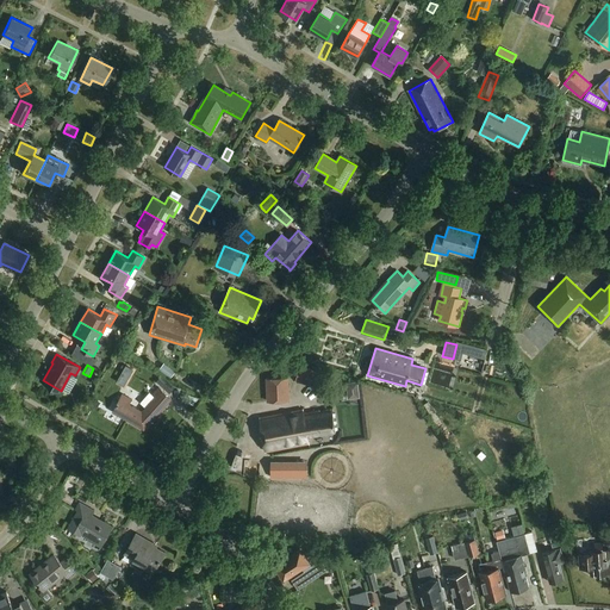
[(307,368),(303,384),(318,387),(322,373),(307,368)]
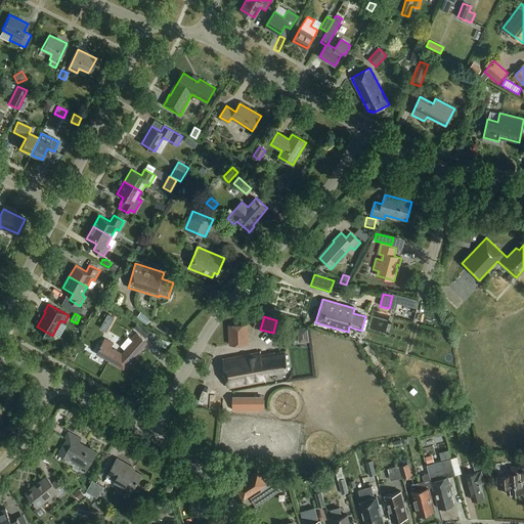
[(139,323),(135,328),(145,338),(150,334),(139,323)]
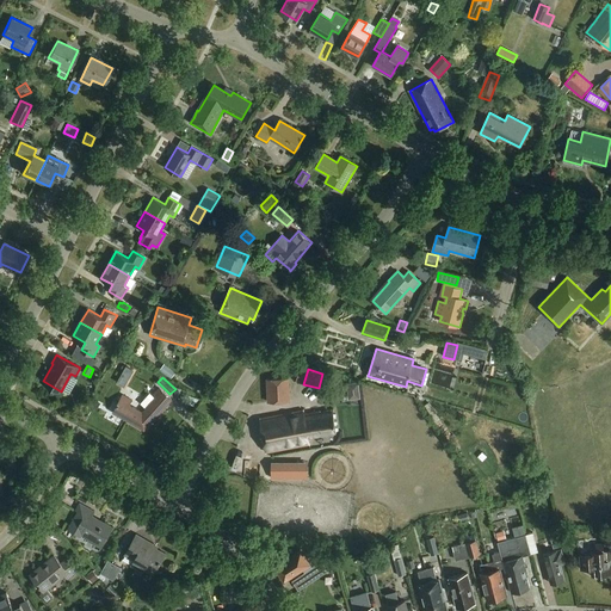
[(267,402),(289,402),(289,380),(267,380),(267,402)]
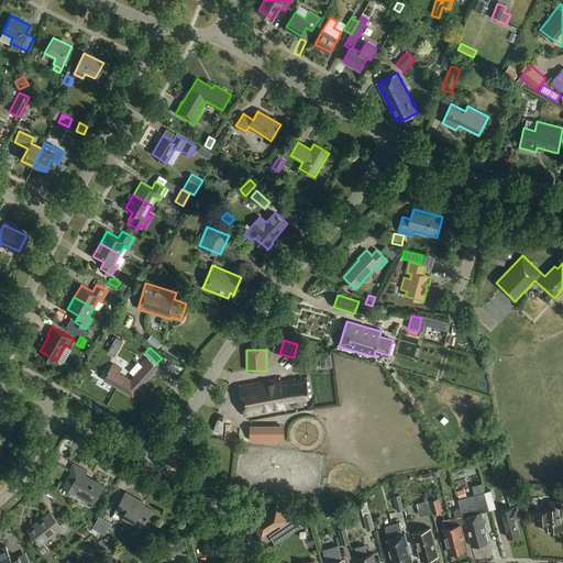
[(330,352),(319,353),(321,368),(332,367),(330,352)]
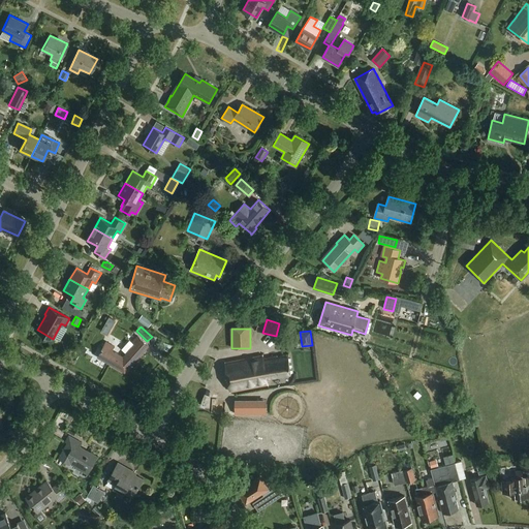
[(149,346),(137,336),(133,341),(135,343),(123,356),(112,350),(114,346),(105,342),(97,356),(124,372),(149,346)]
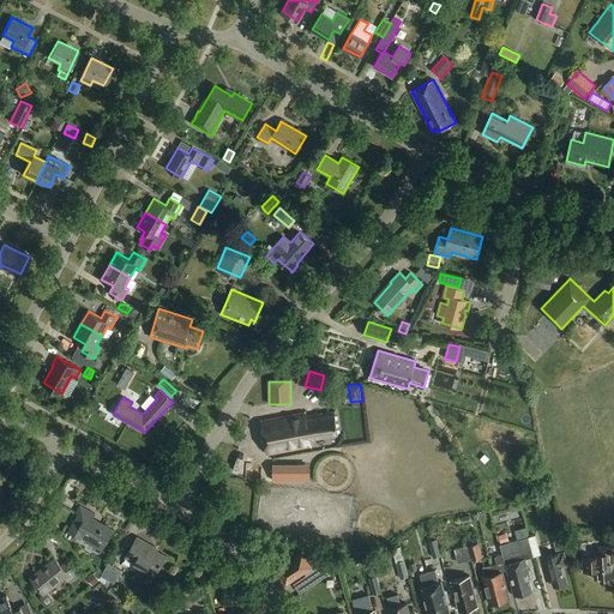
[(94,401),(89,407),(95,410),(100,404),(94,401)]
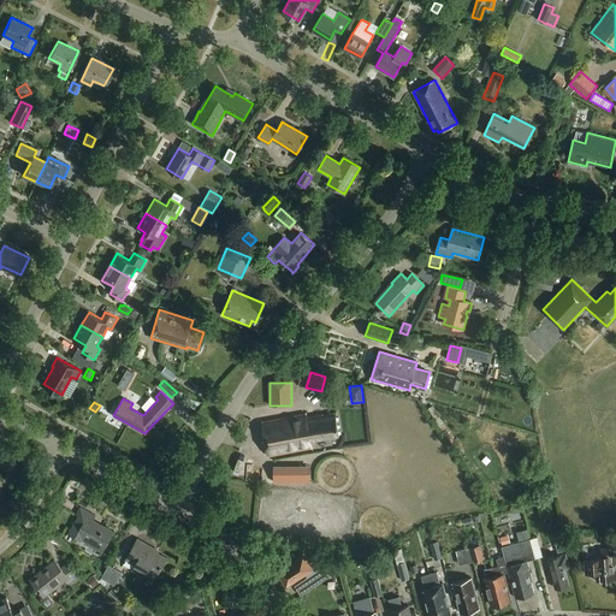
[(262,421),(268,456),(313,448),(312,440),(339,436),(336,414),(323,416),(323,414),(307,418),(306,414),(262,421)]
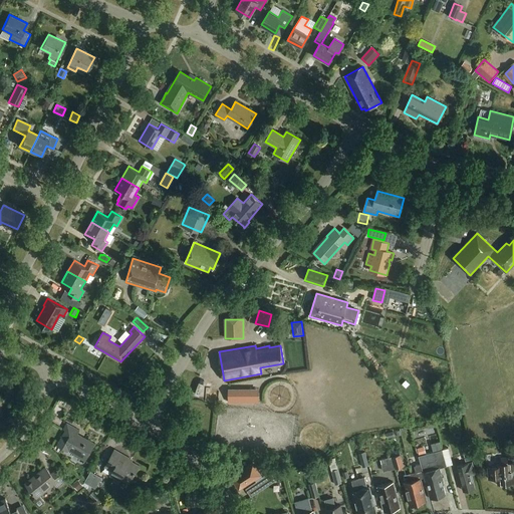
[(262,401),(264,391),(249,389),(248,394),(231,391),(231,396),(262,401)]
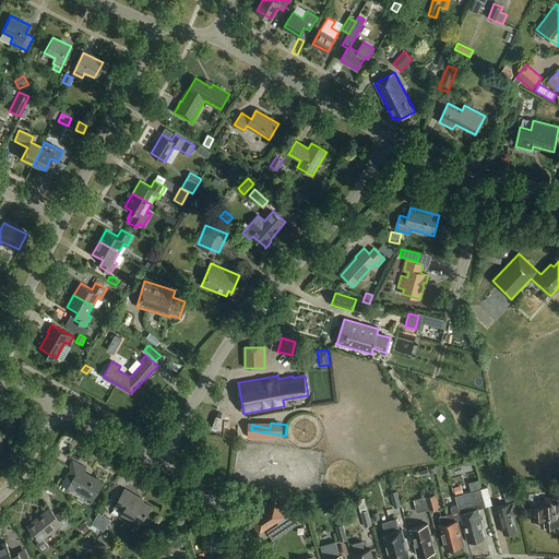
[(86,468),(73,461),(70,466),(72,467),(63,482),(81,491),(80,494),(93,500),(104,483),(84,472),(86,468)]
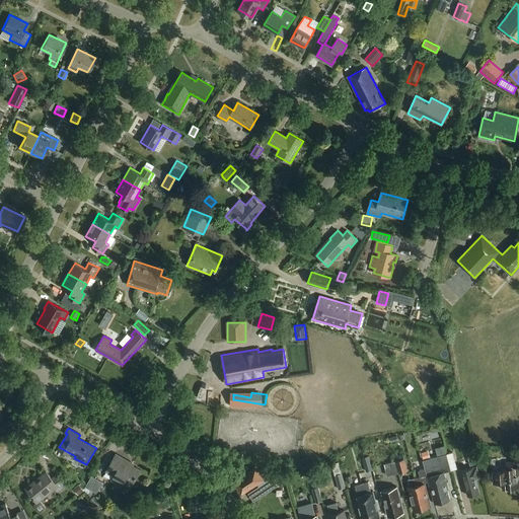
[(122,487),(123,484),(131,488),(141,470),(128,463),(129,461),(116,454),(106,471),(114,475),(110,480),(122,487)]
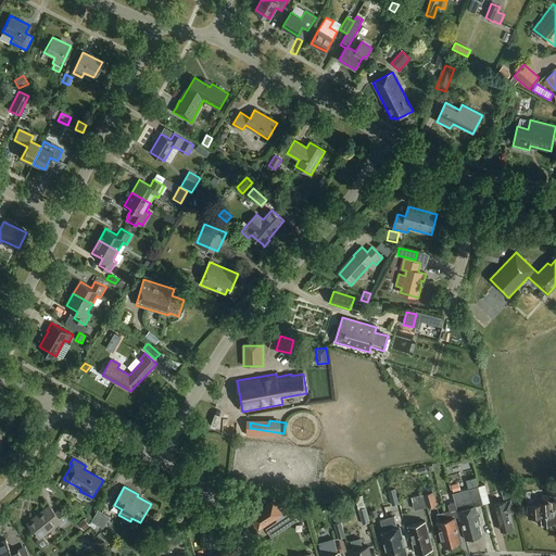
[(469,489),(454,493),(456,503),(460,517),(466,540),(468,540),(469,540),(471,539),(471,538),(482,534),(479,525),(481,522),(480,520),(481,519),(481,516),(479,515),(476,506),(479,505),(483,504),(479,487),(478,487),(469,489)]
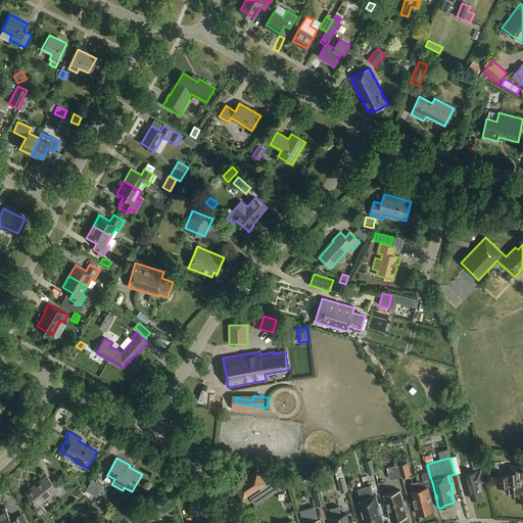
[(376,474),(372,460),(365,462),(369,476),(376,474)]
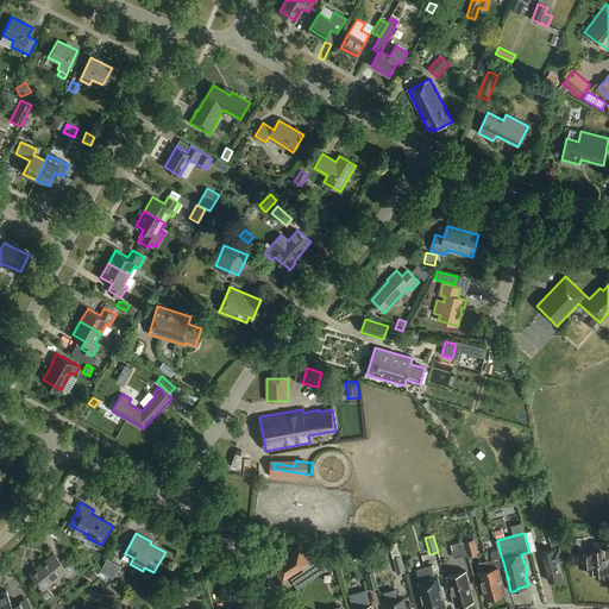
[(465,541),(469,556),(478,553),(475,539),(465,541)]
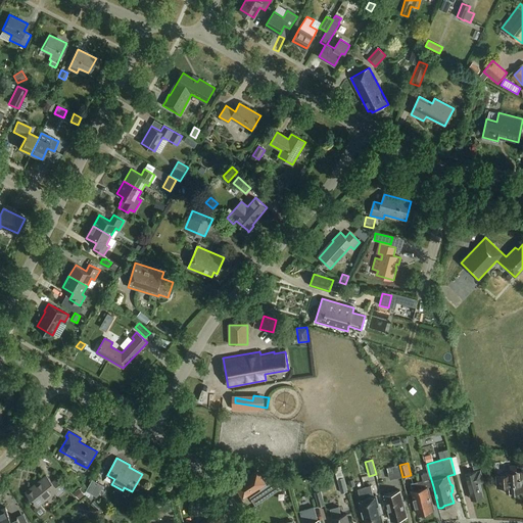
[(402,477),(399,465),(387,468),(390,480),(402,477)]
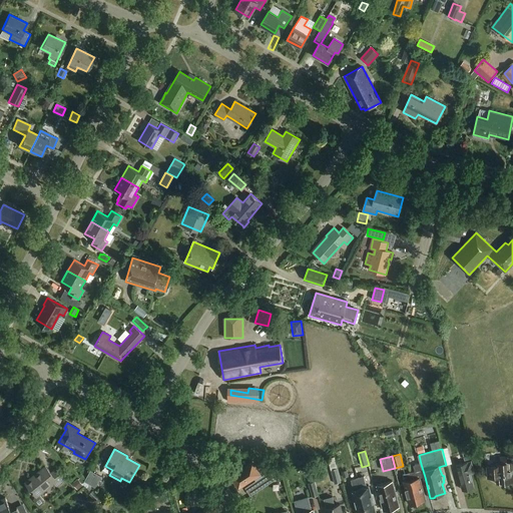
[(487,479),(497,478),(497,484),(503,483),(503,485),(509,485),(509,483),(512,482),(512,466),(512,462),(507,462),(507,456),(500,457),(501,462),(495,463),(496,466),(486,467),(487,479)]
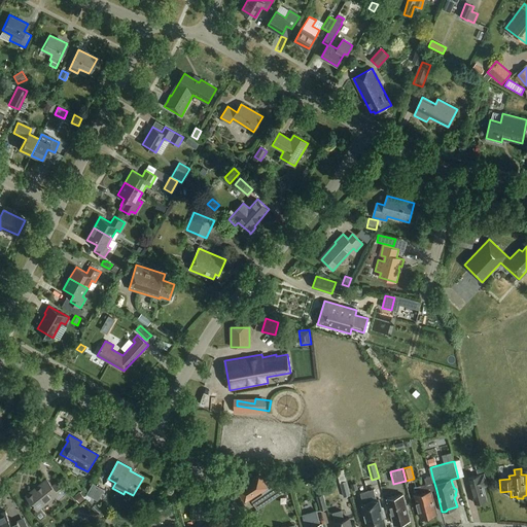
[(468,478),(470,484),(476,503),(487,500),(483,487),(488,486),(485,472),(468,478)]
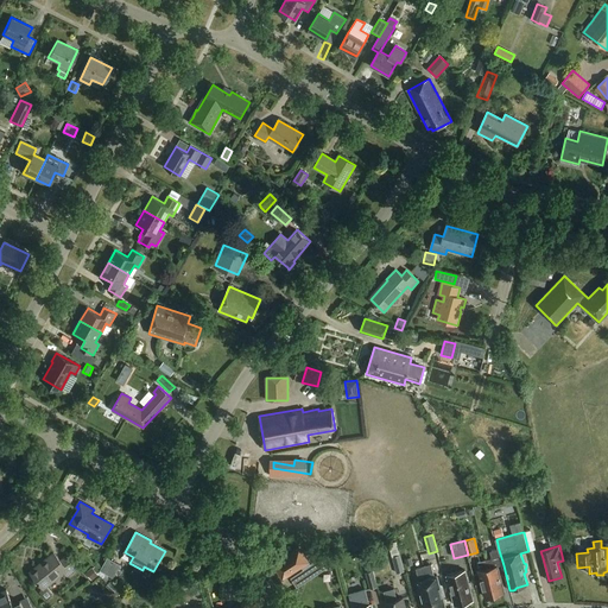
[(274,565),(284,578),(302,567),(303,569),(310,565),(303,555),(299,550),(274,565)]
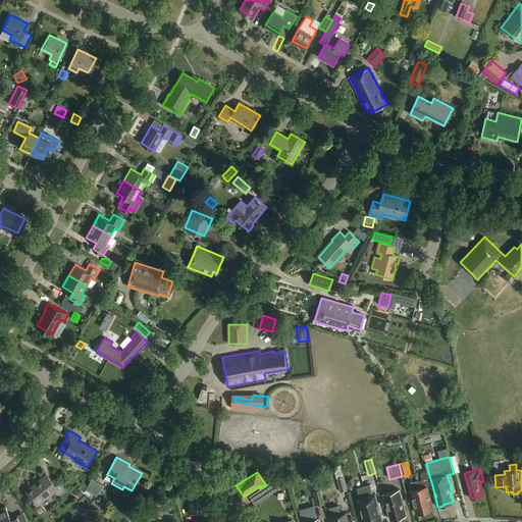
[(422,479),(417,481),(419,488),(418,488),(419,492),(420,492),(423,502),(425,511),(433,509),(427,486),(432,485),(428,472),(421,474),(422,479)]
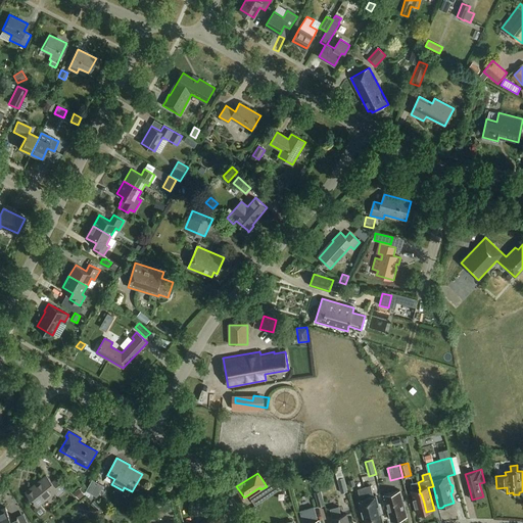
[(40,505),(55,492),(58,495),(66,488),(57,477),(52,481),(46,475),(26,492),(38,507),(35,510),(40,516),(46,512),(40,505)]
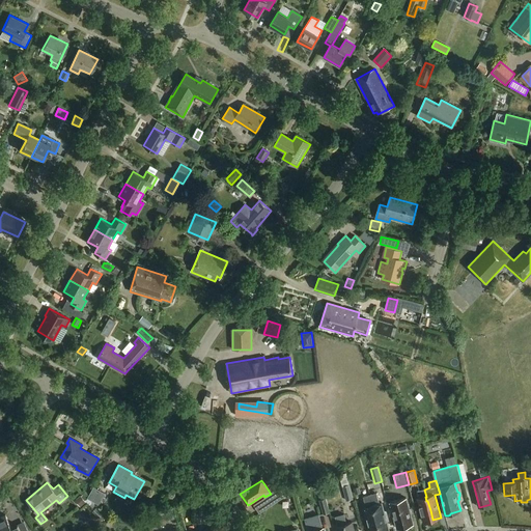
[(271,494),(264,497),(266,498),(271,506),(287,495),(286,493),(284,484),(282,484),(267,483),(264,484),(271,494)]
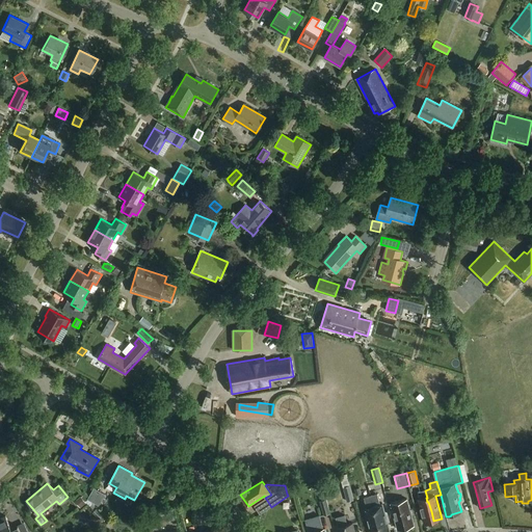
[(350,485),(343,487),(346,502),(353,500),(350,485)]
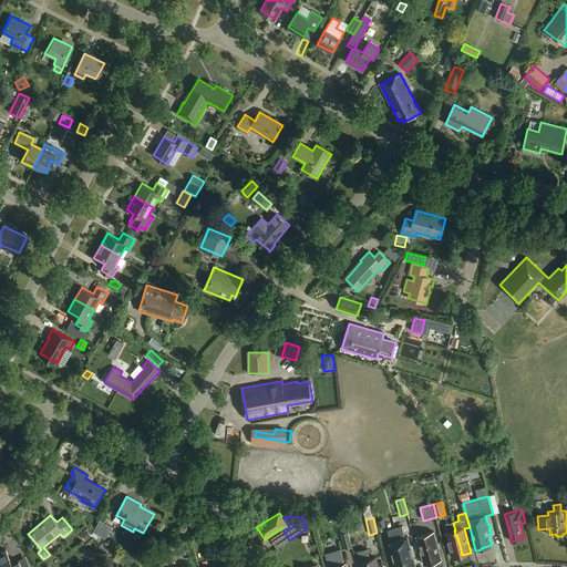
[(110,526),(102,522),(101,521),(94,533),(106,539),(113,527),(110,526)]
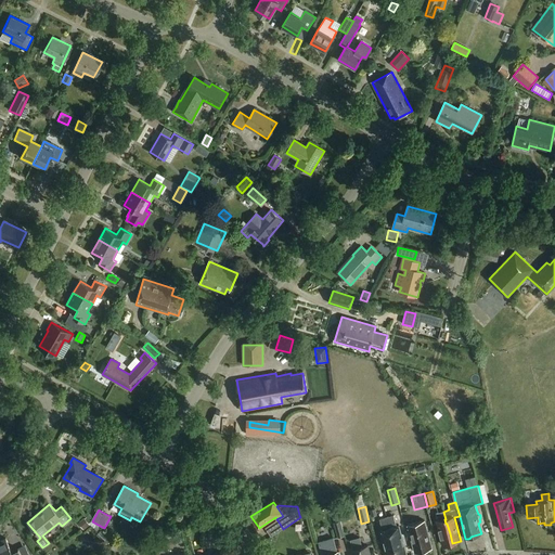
[(446,519),(443,512),(436,514),(438,521),(437,521),(443,545),(452,543),(450,533),(447,524),(446,524),(444,519),(446,519)]
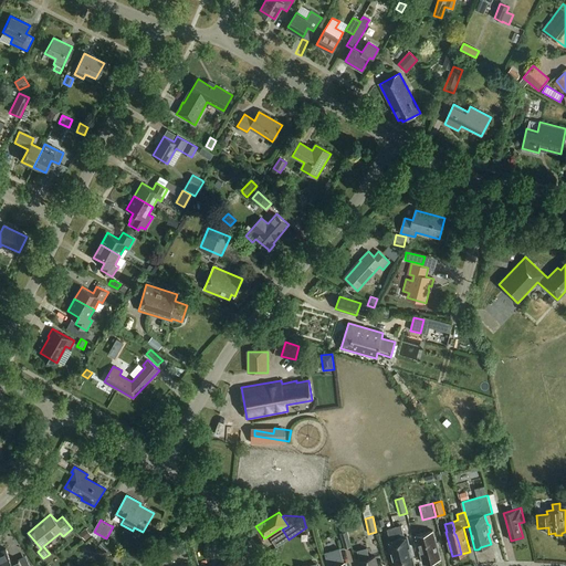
[(402,525),(395,526),(406,565),(413,565),(416,565),(413,555),(413,548),(411,548),(408,535),(405,536),(402,525)]
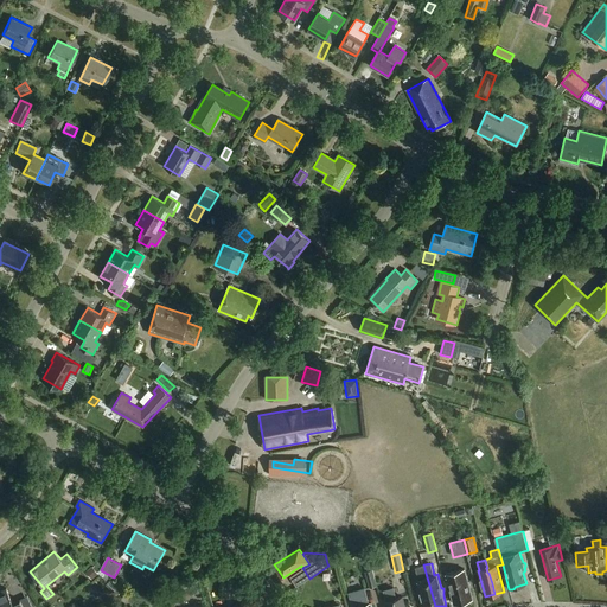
[(435,606),(423,564),(416,567),(420,580),(417,580),(421,594),(420,596),(422,601),(423,606),(435,606)]
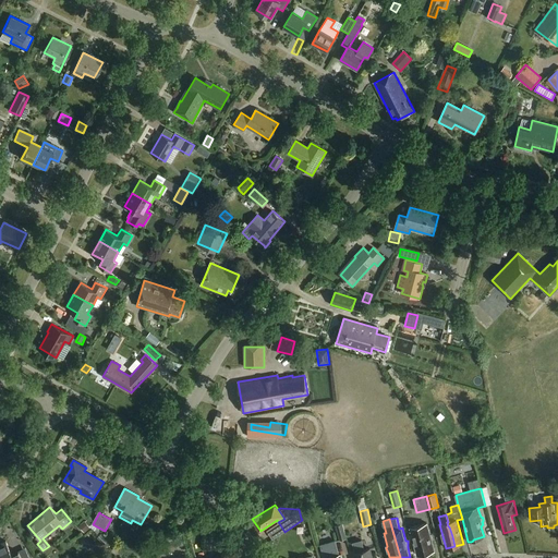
[(84,533),(91,528),(85,521),(79,526),(84,533)]
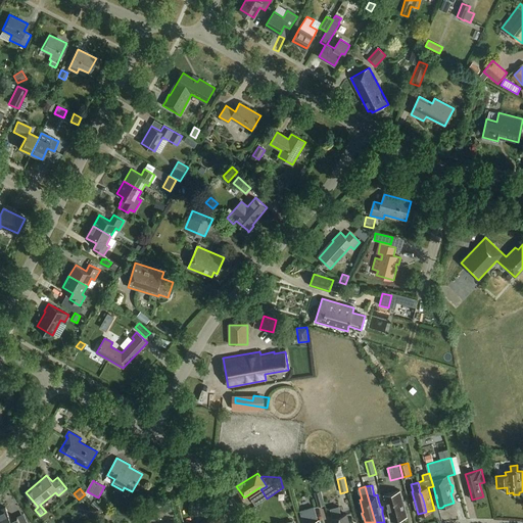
[(319,507),(325,505),(321,490),(315,492),(319,507)]
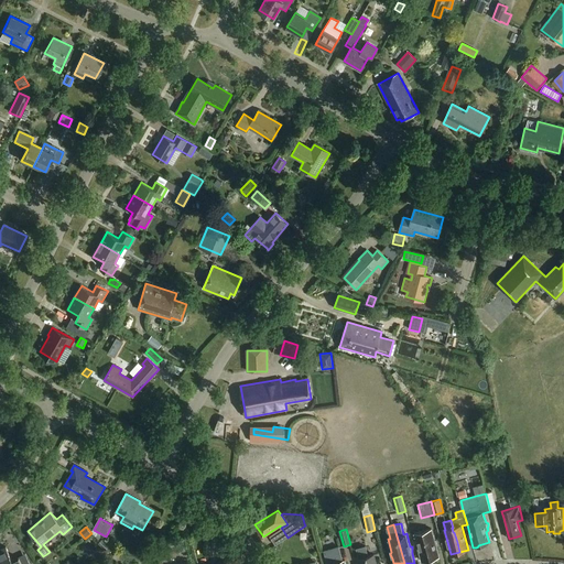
[(435,541),(432,529),(415,534),(422,561),(440,556),(437,548),(438,546),(436,541),(435,541)]
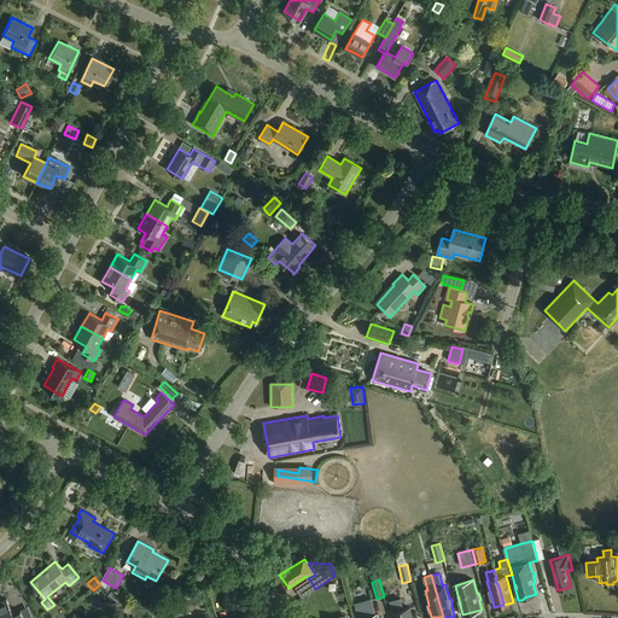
[(377,614),(372,599),(356,604),(360,617),(379,617),(379,614),(377,614)]
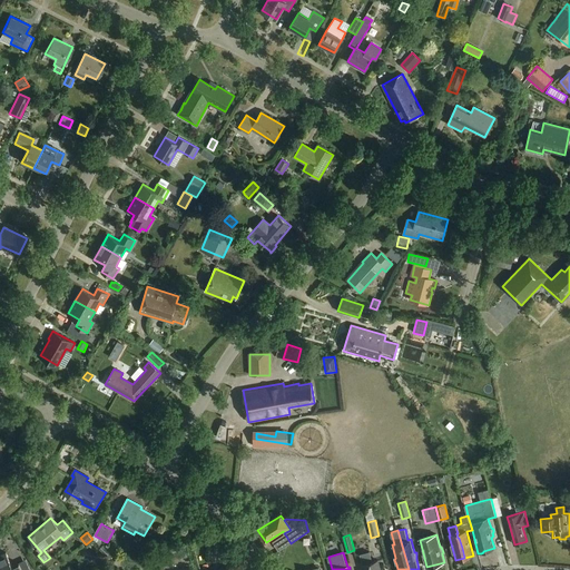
[(373,561),(370,552),(361,554),(364,564),(363,564),(364,569),(381,569),(379,560),(373,561)]
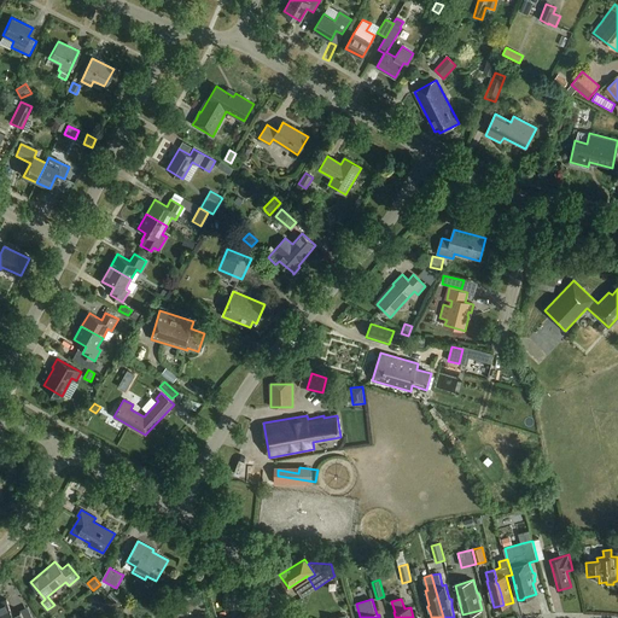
[(13,614),(6,600),(0,602),(0,617),(23,617),(21,612),(13,614)]
